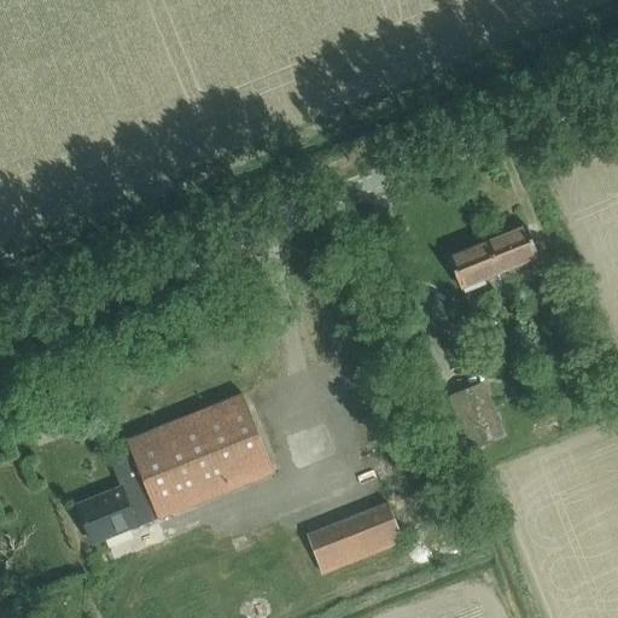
[(487,243),(499,273),(538,257),(526,227),(487,243)]
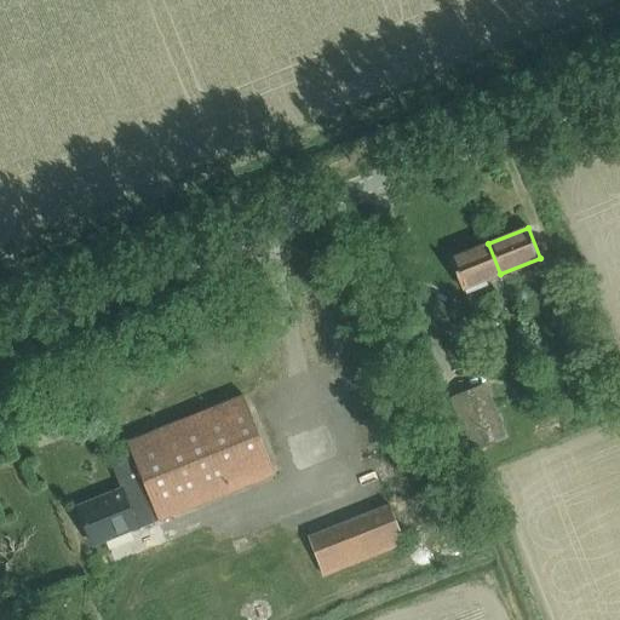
[(461,290),(500,274),(488,244),(449,259),(461,290)]
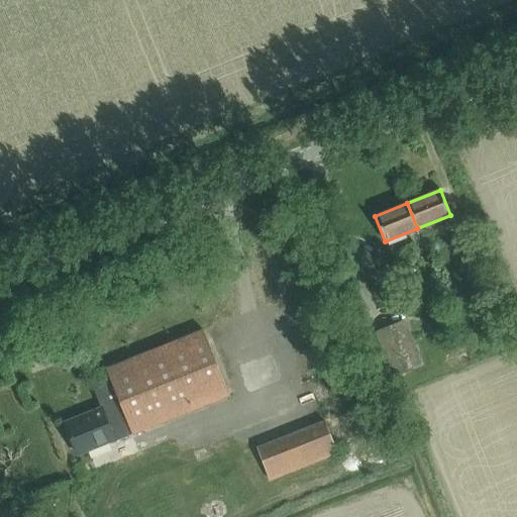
[(422,366),(406,327),(403,320),(375,332),(393,378),(422,366)]
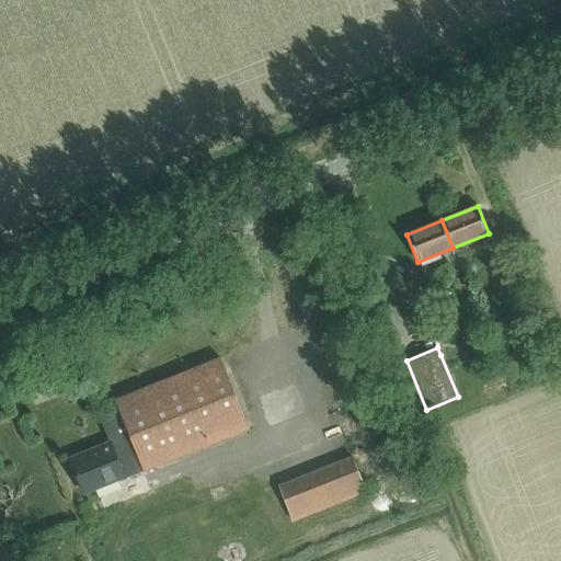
[(116,407),(98,414),(109,444),(69,460),(82,493),(117,479),(118,481),(245,430),(247,432),(248,431),(217,358),(114,400),(116,407)]
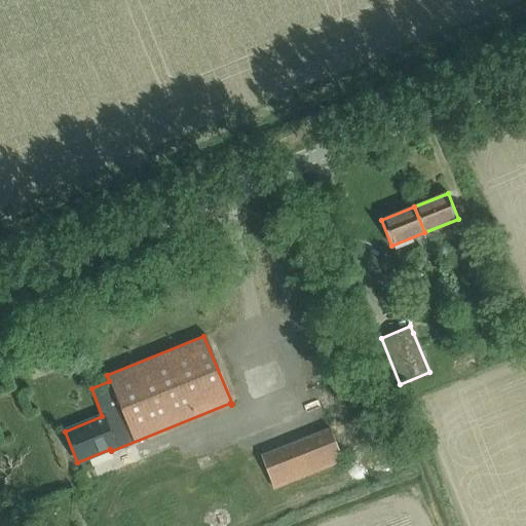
[(276,363),(241,374),(251,401),(285,389),(276,363)]
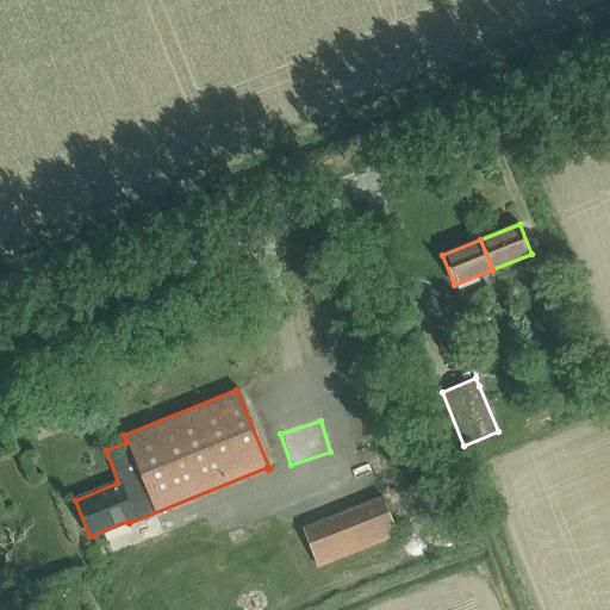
[(373,495),(299,522),(303,531),(377,504),(373,495)]
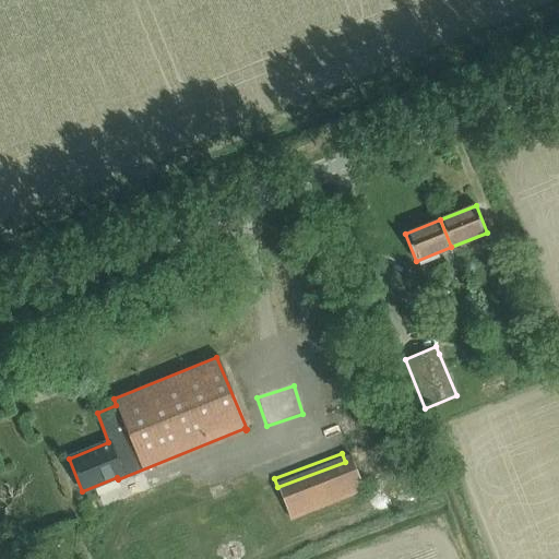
[(354,461),(278,488),(288,516),(365,489),(354,461)]
